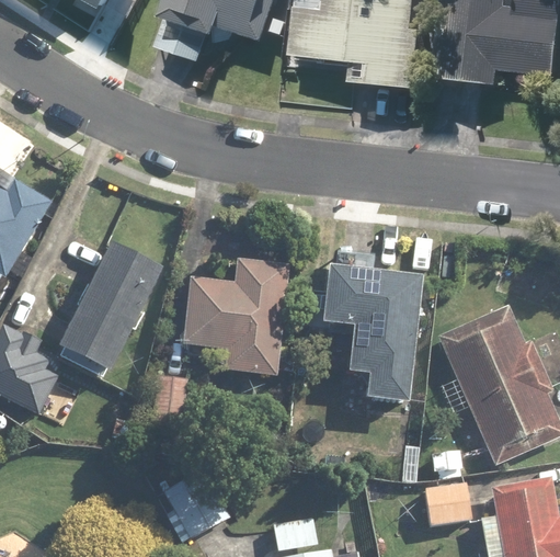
[(167,0),(153,42),(201,57),(210,26),(218,29),(220,22),(264,36),(276,0),(167,0)]
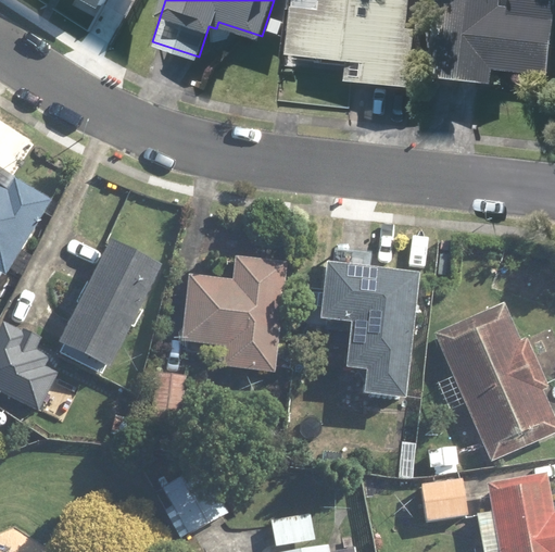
[(293,0),(292,59),(349,61),(349,79),(415,82),(417,24),(410,24),(410,0),(293,0)]
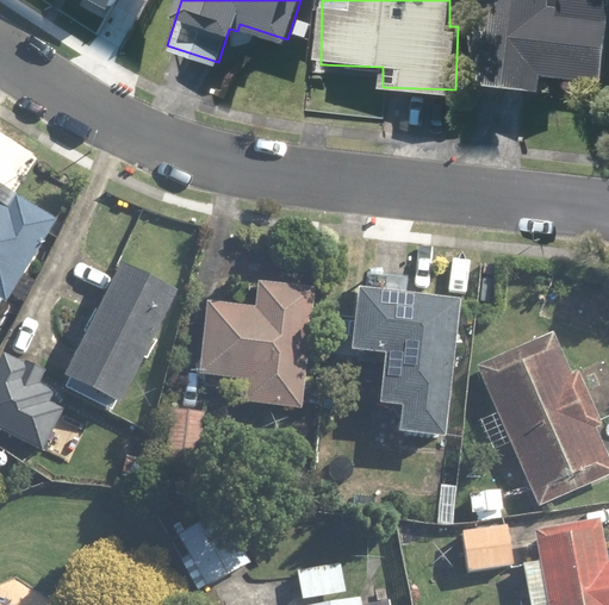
[(604,79),(608,20),(608,0),(559,0),(559,4),(550,2),(550,0),(478,0),(471,78),(541,83),(542,74),(604,79)]
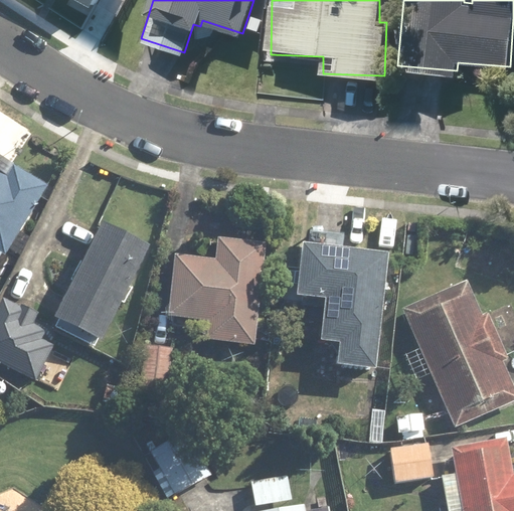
[(0,248),(7,253),(46,187),(0,159),(0,248)]
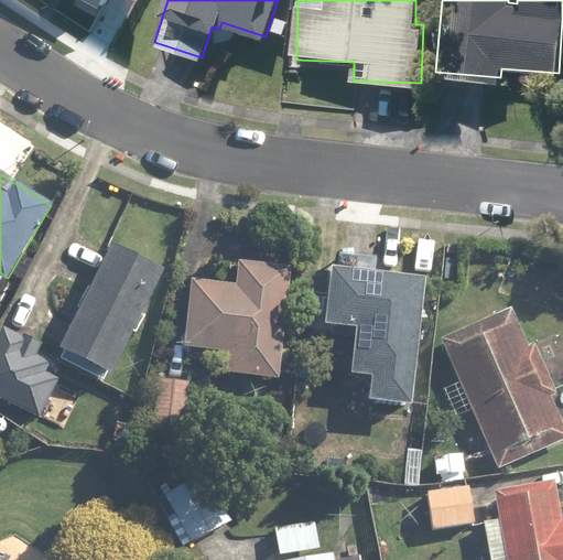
[(112,376),(162,273),(110,247),(60,350),(112,376)]
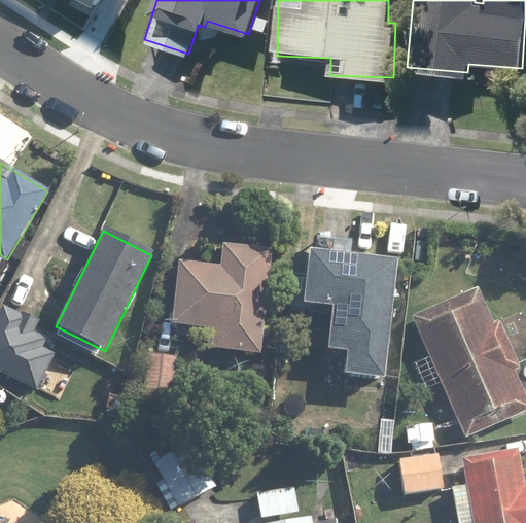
[(221,264),(179,259),(174,321),(216,325),(214,346),(261,349),(270,246),(223,242),(221,264)]
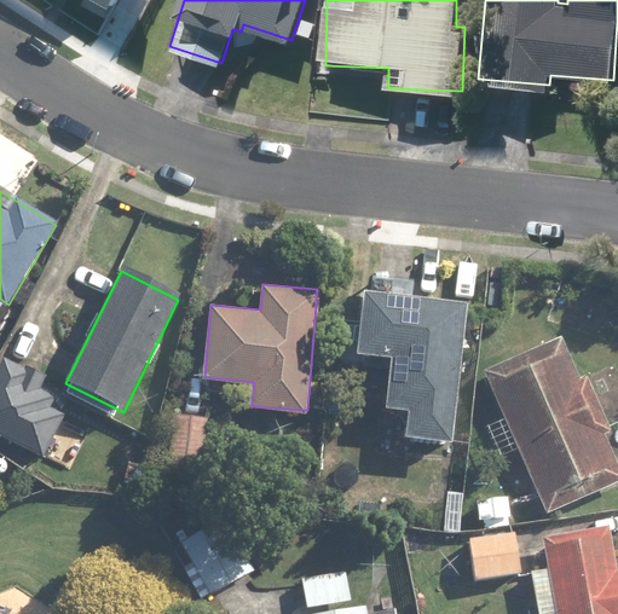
[(367,293),(361,357),(394,360),(390,410),(411,412),(408,439),(452,444),(467,303),(367,293)]
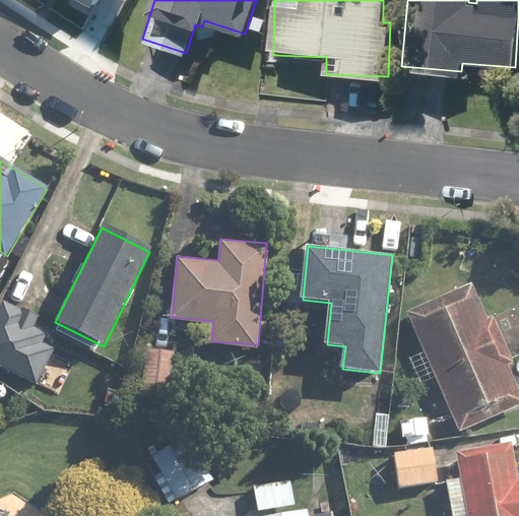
[(485,316),(471,283),(406,312),(458,432),(518,405),(518,387),(510,366),(515,364),(493,313),(485,316)]
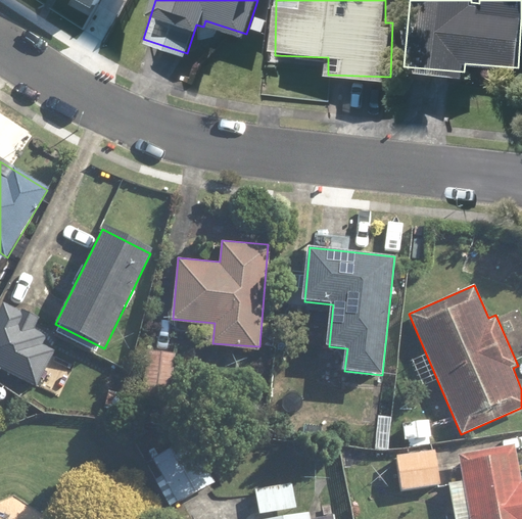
[(40,320),(4,300),(0,309),(0,365),(38,385),(56,351),(44,344),(49,335),(36,329),(40,320)]
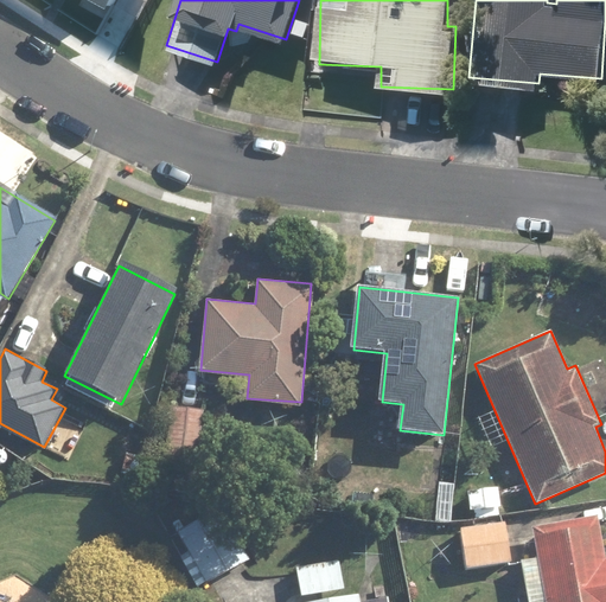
[(202,405),(170,404),(167,456),(199,458),(202,405)]
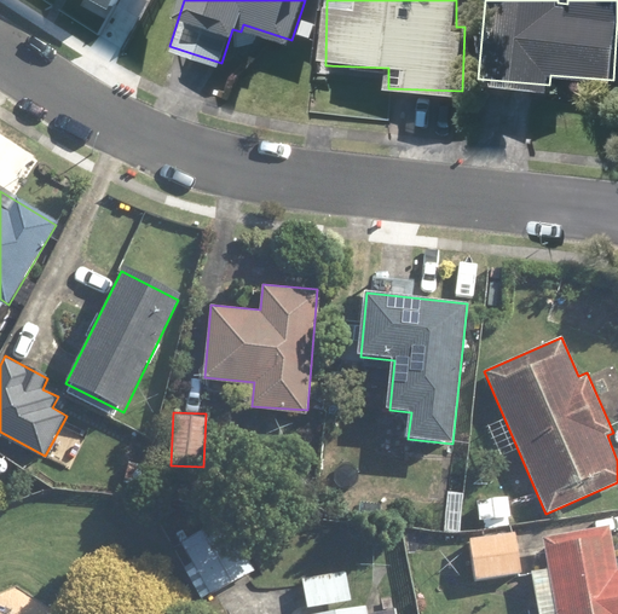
[(509,525),(510,494),(466,493),(465,522),(509,525)]
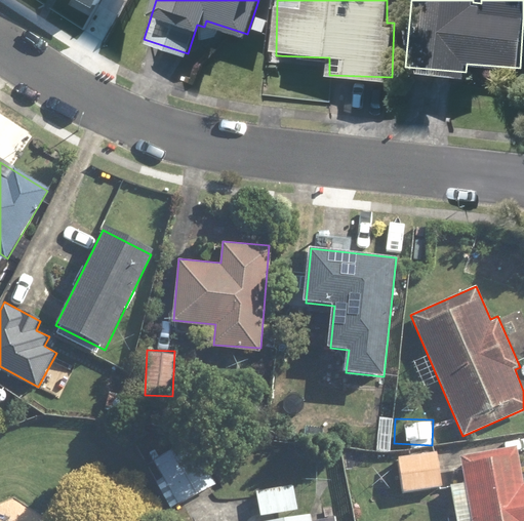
[(148,457),(172,505),(216,482),(193,435),(148,457)]
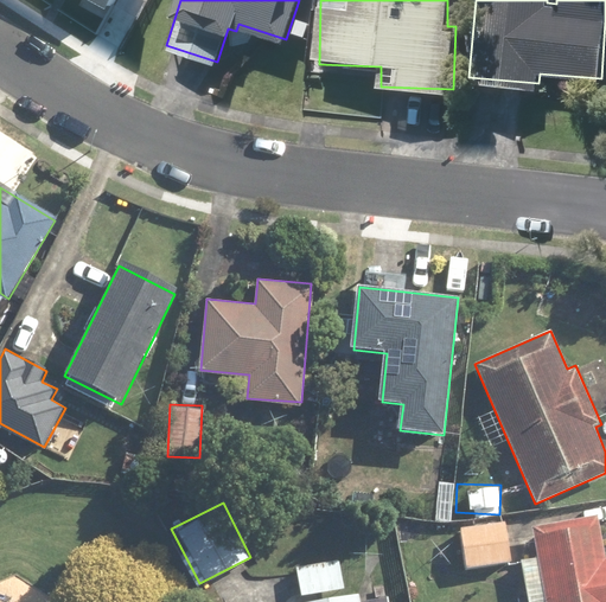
[(605,601),(605,556),(605,557),(598,516),(533,529),(546,601),(605,601)]
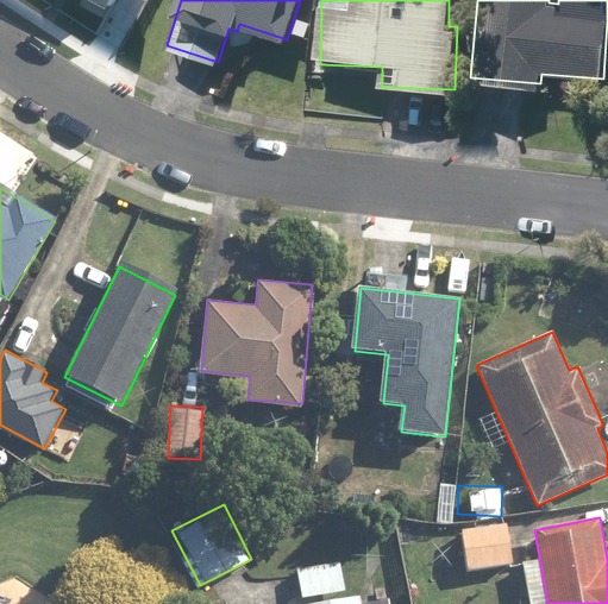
[(508,523),(461,529),(467,568),(514,561),(508,523)]
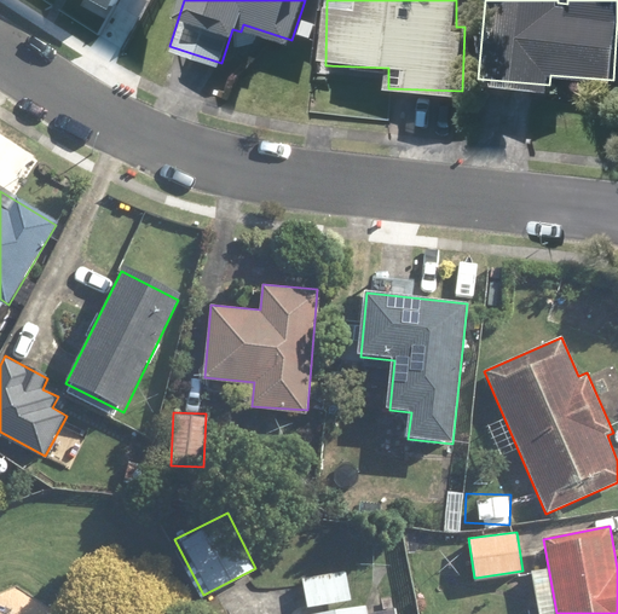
[(345,568),(300,573),(304,604),(348,600),(345,568)]
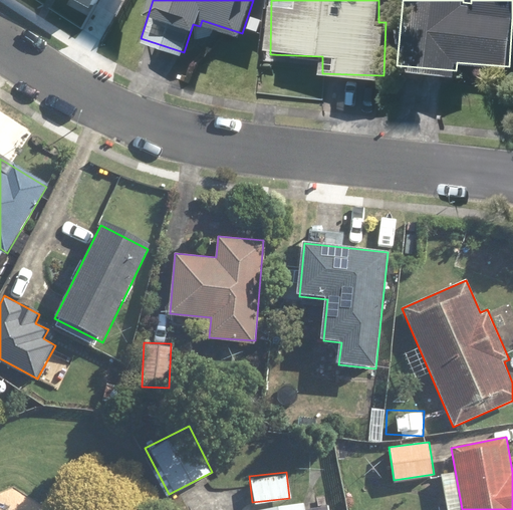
[(329,509),(327,499),(261,509),(329,509)]
